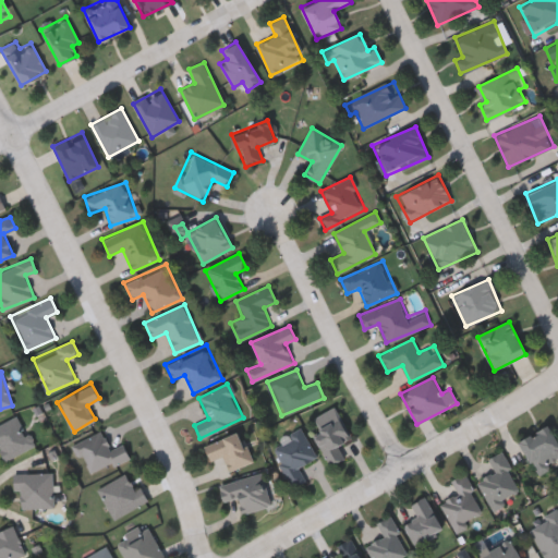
[(330,465),(308,420),(336,407),(351,439),(339,445),(346,459),(330,465)]
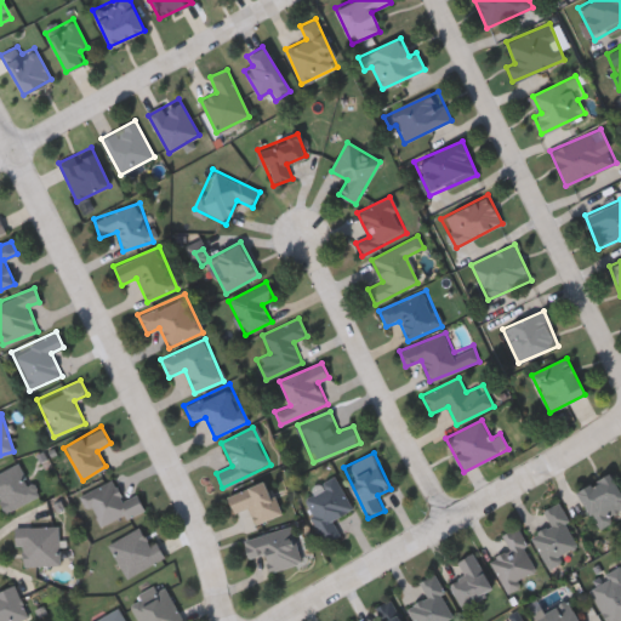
[(38,496),(5,512),(0,501),(0,471),(21,461),(38,496)]
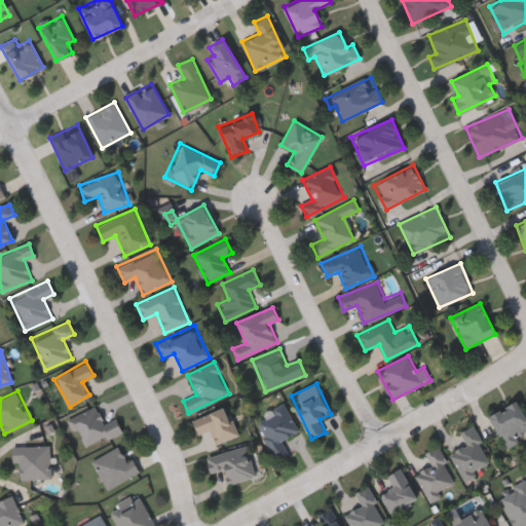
[(525,436),(505,447),(489,415),(517,400),(525,416),(525,436)]
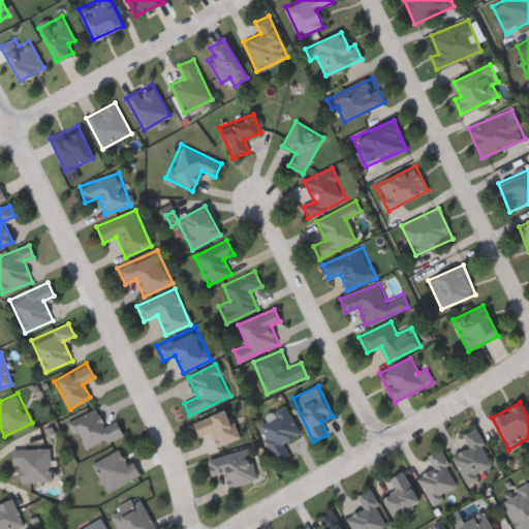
[(301,434),(283,442),(290,456),(277,462),(256,419),(286,405),(301,434)]
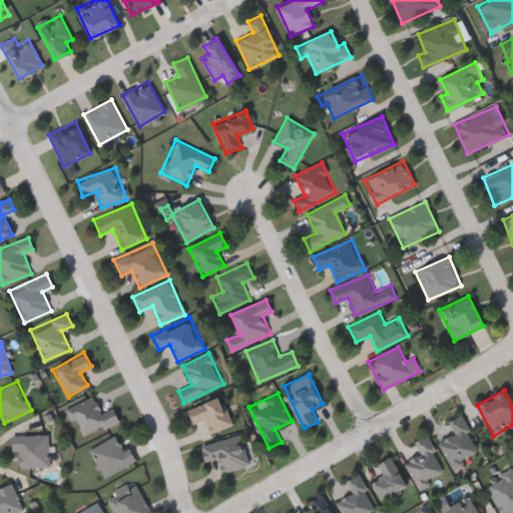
[(231,425),(209,433),(204,420),(193,424),(187,408),(220,395),(231,425)]
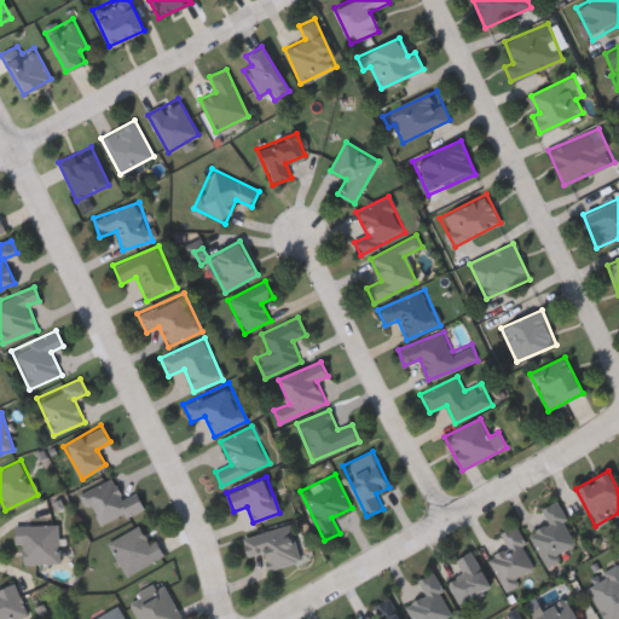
[(86,489),(114,479),(121,497),(137,491),(143,509),(99,525),(86,489)]
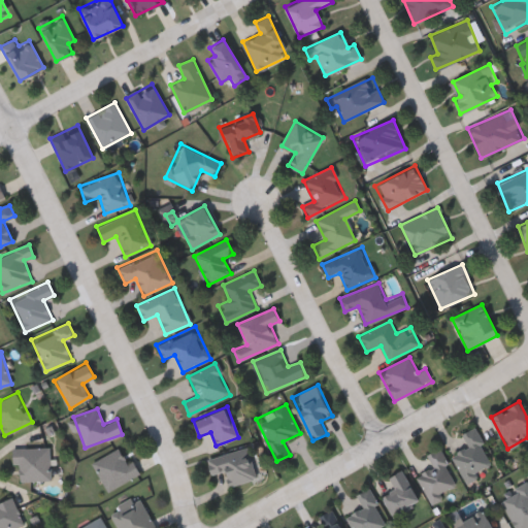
[(451,455),(466,446),(461,435),(473,427),(494,462),(465,480),(451,455)]
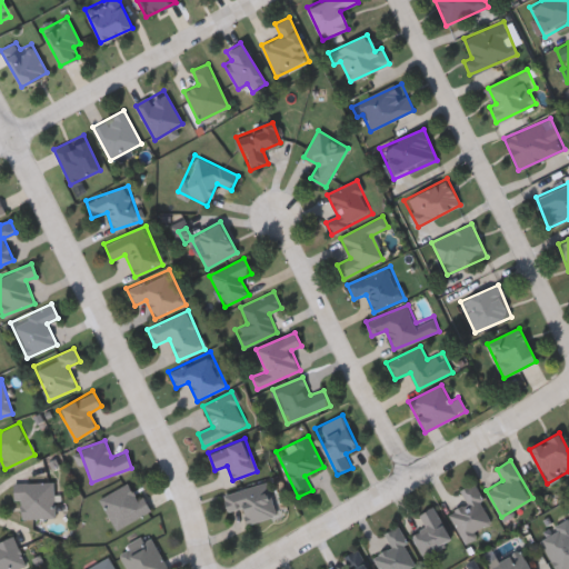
[(12,482),(53,481),(55,517),(21,518),(21,500),(12,500),(12,482)]
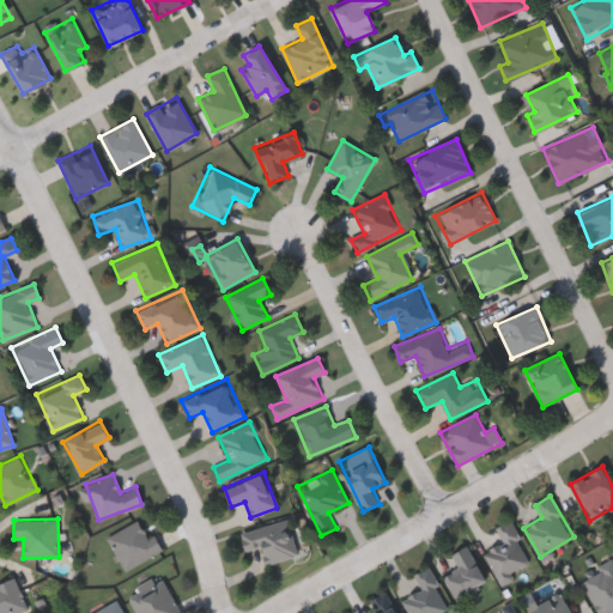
[(107,535),(143,519),(158,552),(123,569),(107,535)]
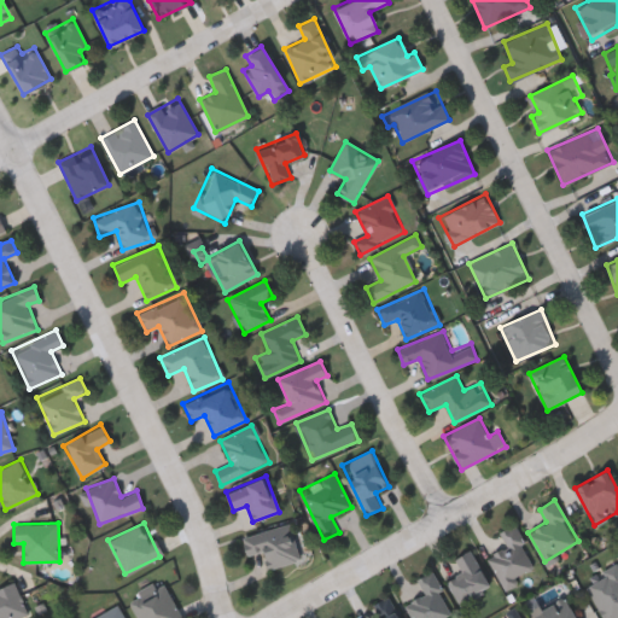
[(267,570),(262,552),(248,557),(242,537),(290,523),(301,560),(267,570)]
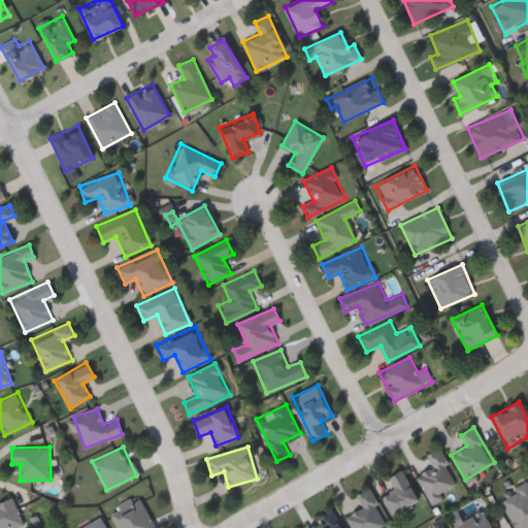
[(459,488),(429,502),(416,474),(432,466),(426,455),(439,448),(459,488)]
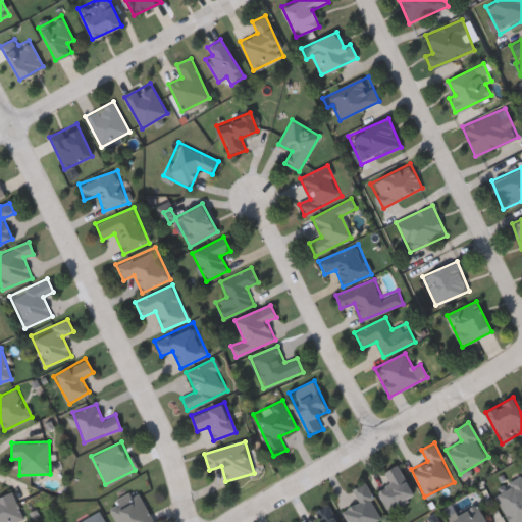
[(383,471),(400,464),(414,499),(386,510),(378,489),(389,485),(383,471)]
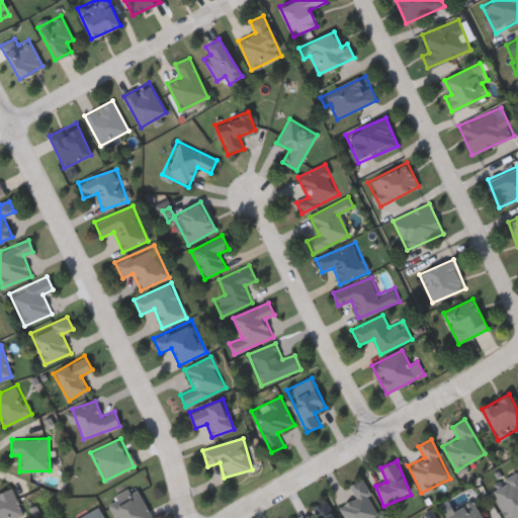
[(517,517),(504,517),(491,486),(517,473),(517,517)]
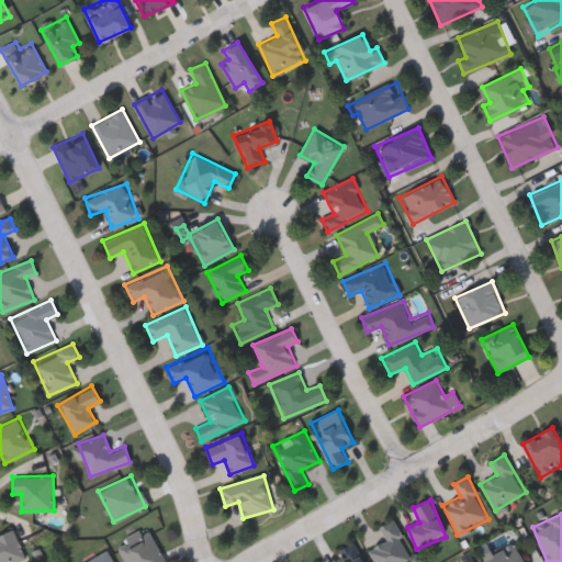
[(413,561),(411,561),(374,561),(368,549),(385,540),(379,527),(392,520),(413,561)]
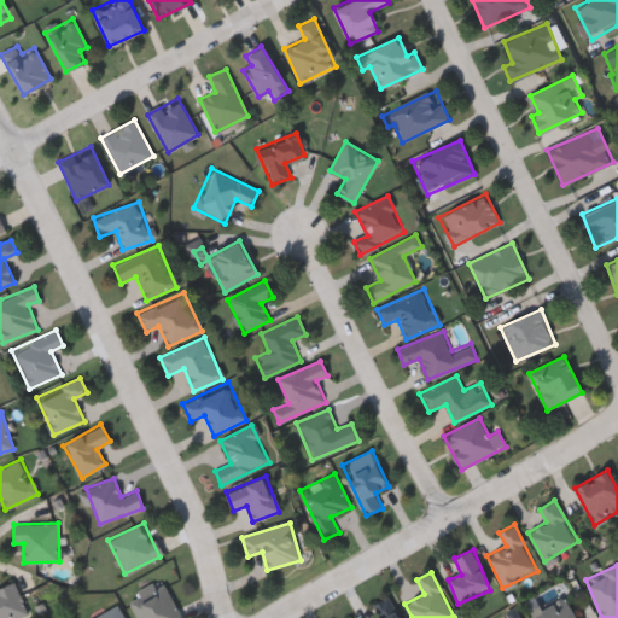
[(138,617),(127,598),(161,578),(182,617),(138,617)]
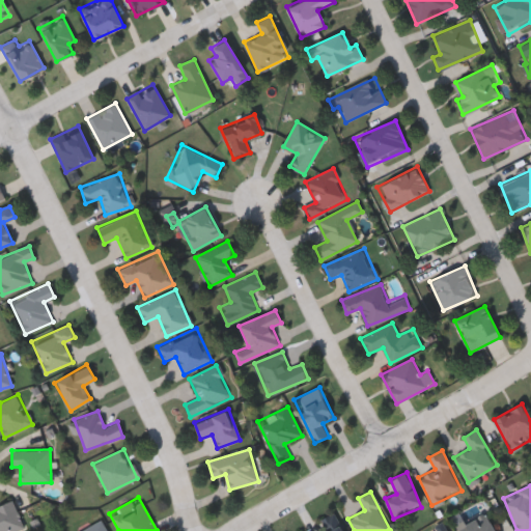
[(16,530),(0,530),(0,503),(12,499),(24,528),(16,530)]
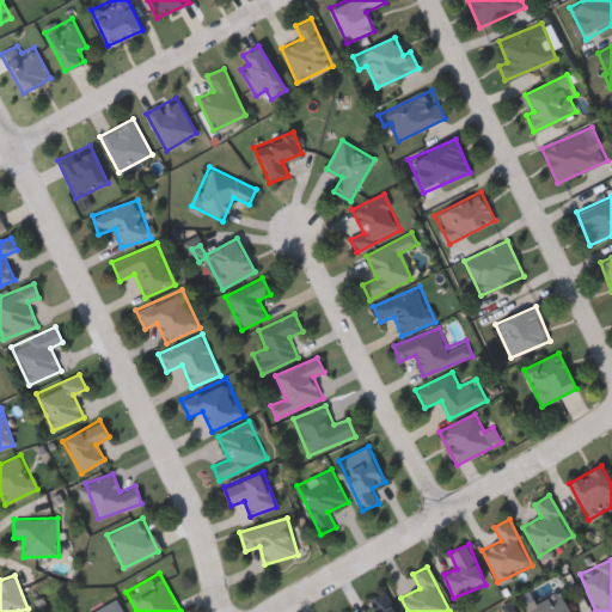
[(528,611),(527,607),(561,591),(570,611),(528,611)]
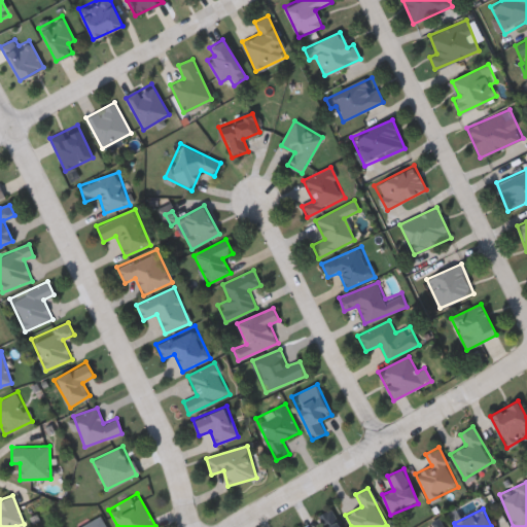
[(322,526),(324,526),(318,517),(329,510),(341,526),(322,526)]
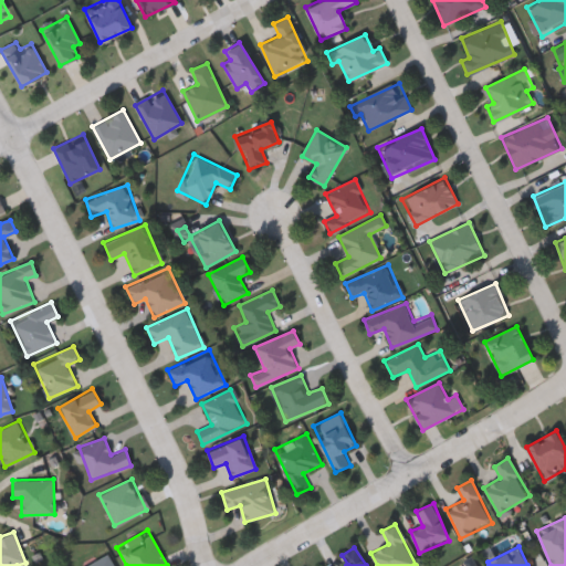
[(82,565),(108,553),(115,565),(82,565)]
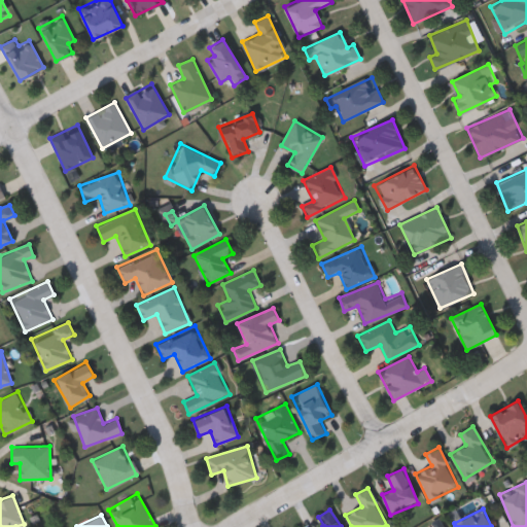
All buildings are outlined.
